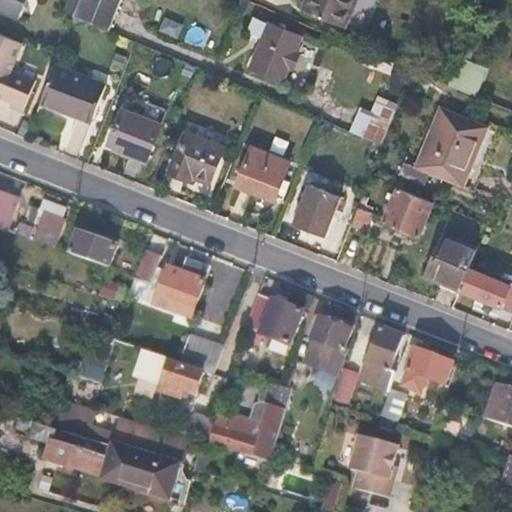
[(0,0),(0,10),(19,18),(26,0),(0,0)]
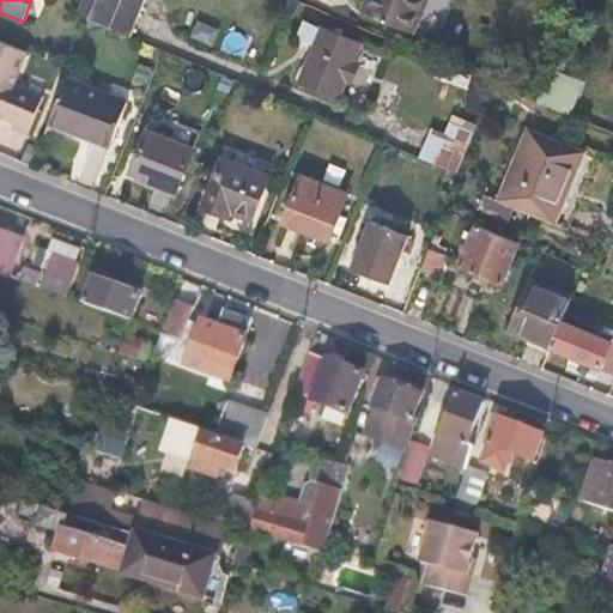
[(85,0),(80,13),(93,19),(101,0),(85,0)]
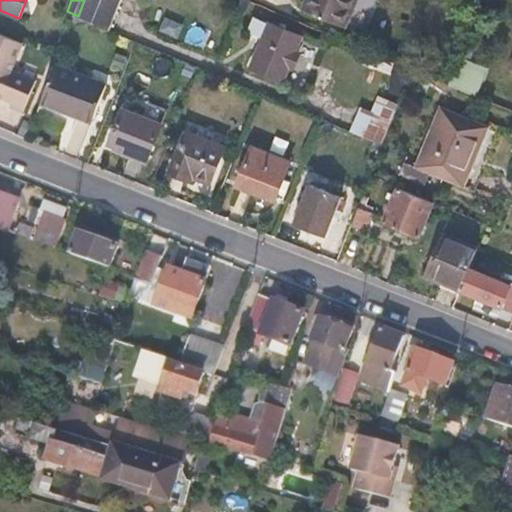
[(84,0),(78,16),(77,16),(108,29),(120,0),(84,0)]
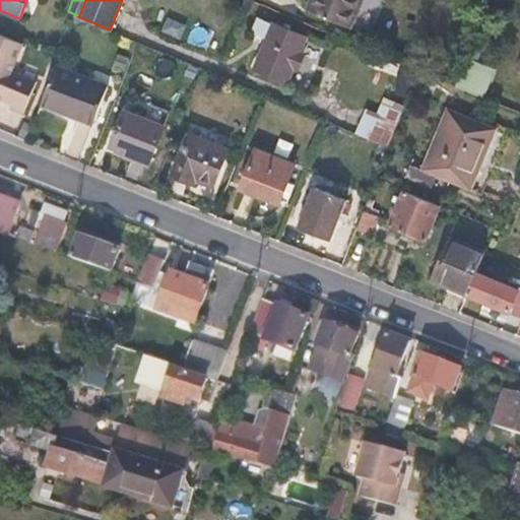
[(309,0),(305,10),(350,29),(363,0),(309,0)]
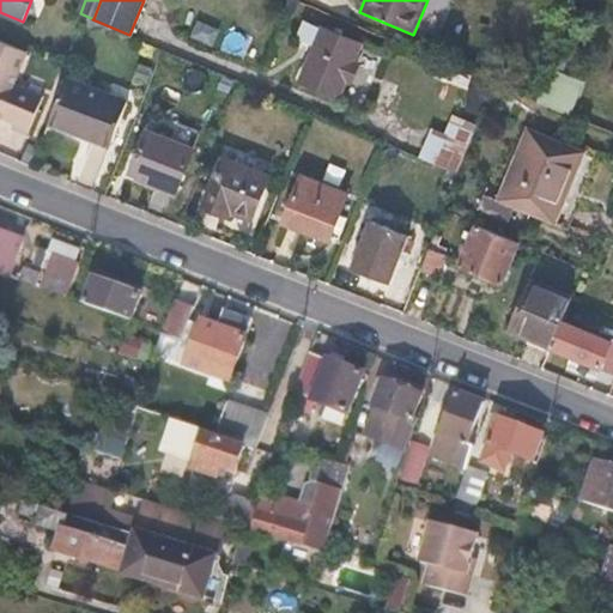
[(297,37),(303,40),(309,24),(303,22),(297,37)]
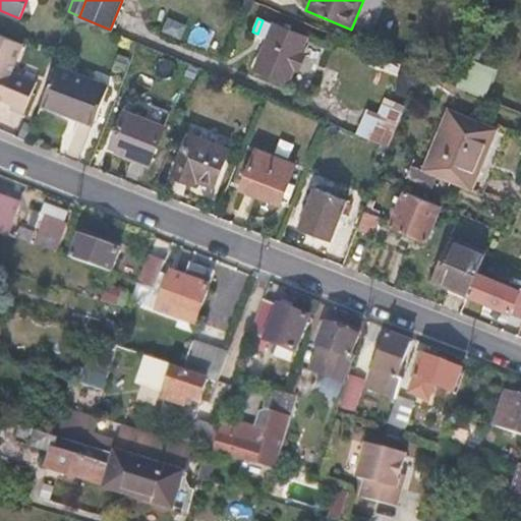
[(303,36),(263,20),(257,34),(268,39),(254,70),(284,82),(289,69),(297,51),(303,36)]
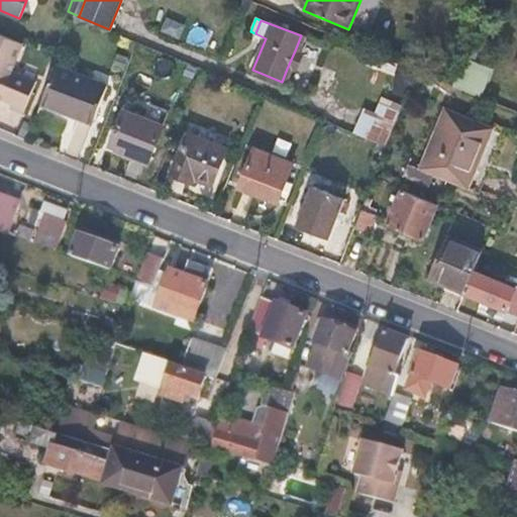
[(0,96),(11,101),(9,106),(24,112),(36,81),(14,71),(24,43),(0,32),(0,96)]
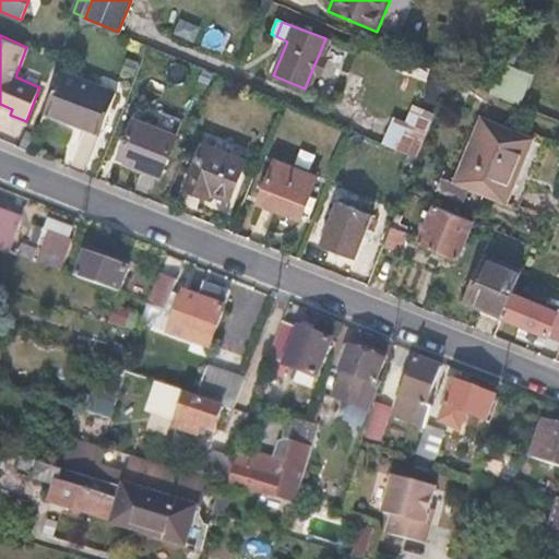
[(319,55),(310,74),(319,78),(326,57),(319,55)]
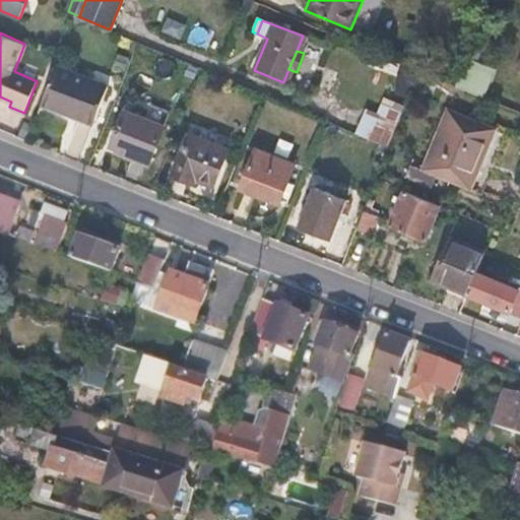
[(465,61),(454,86),(478,96),(489,71),(465,61)]
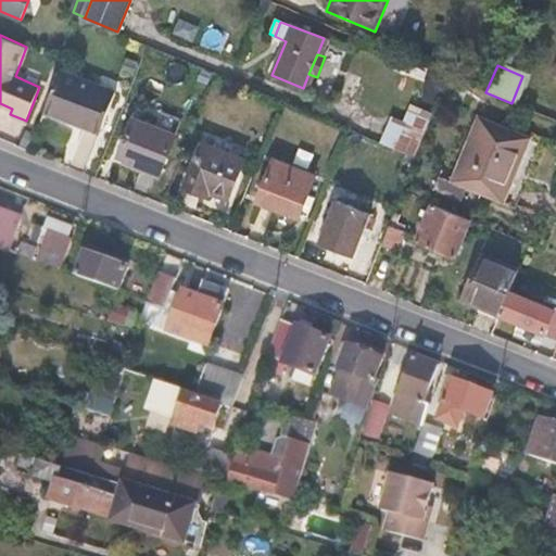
[(62,73),(47,110),(103,134),(117,96),(62,73)]
